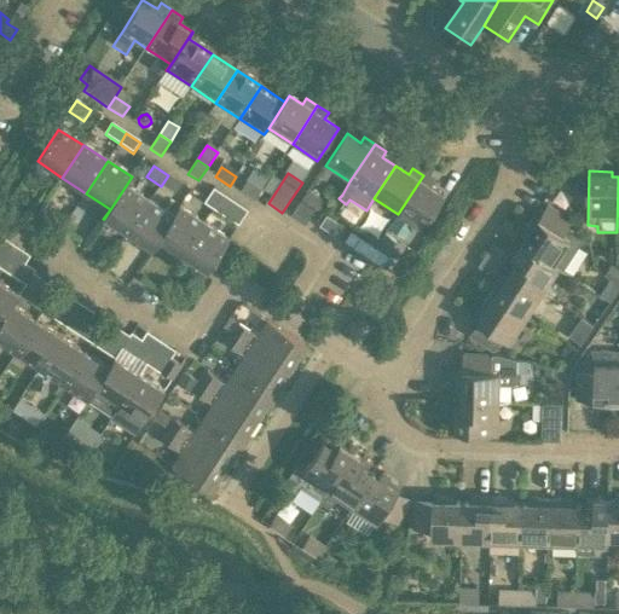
[(168,175),(161,186),(175,196),(183,185),(168,175)]
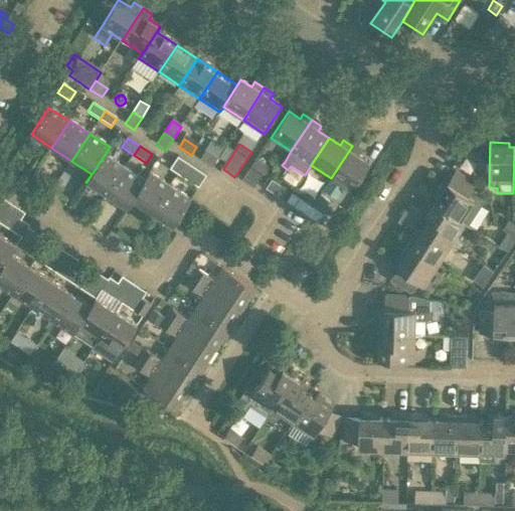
[(362,152),(352,146),(331,178),(352,191),(370,164),(358,157),(362,152)]
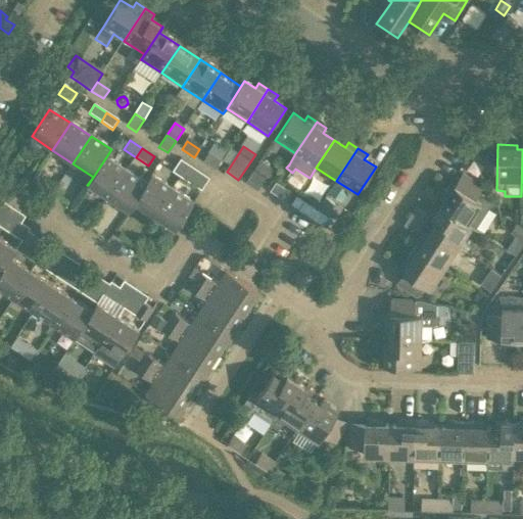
[(112,150),(111,149),(88,185),(108,199),(127,172),(106,158),(112,150)]
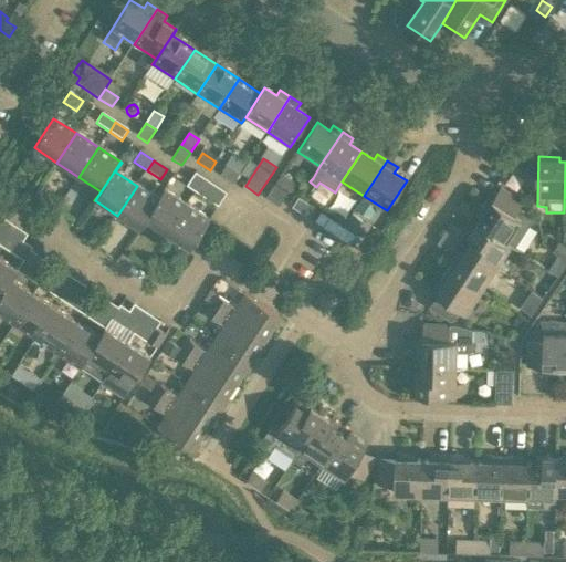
[(239,176),(226,167),(219,177),(233,186),(239,176)]
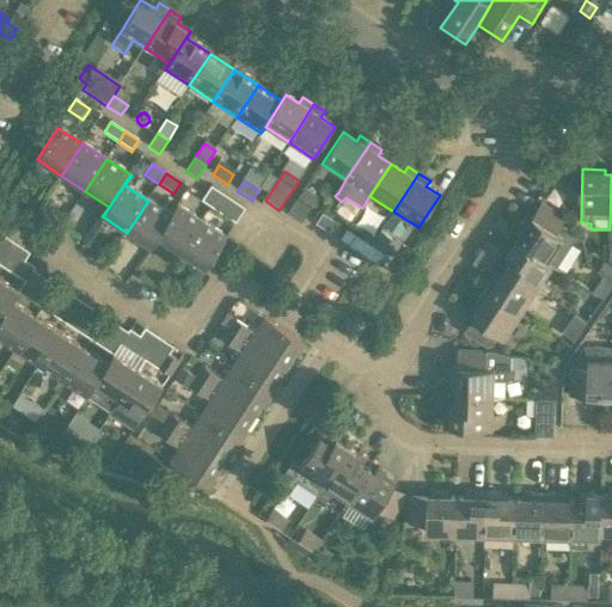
[(202,202),(212,209),(221,195),(212,188),(202,202)]
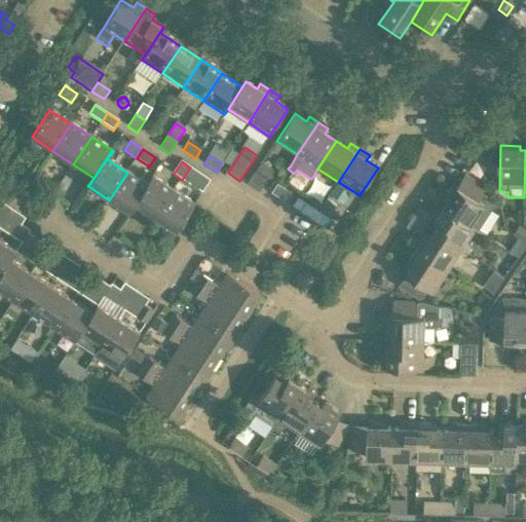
[(272,173),(260,165),(247,186),(259,193),(272,173)]
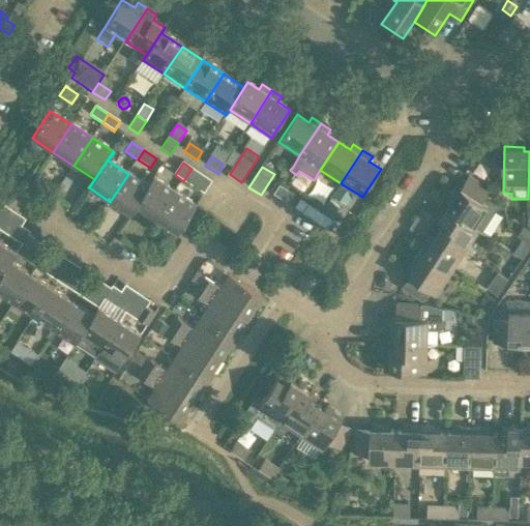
[(212,182),(192,169),(183,181),(204,195),(212,182)]
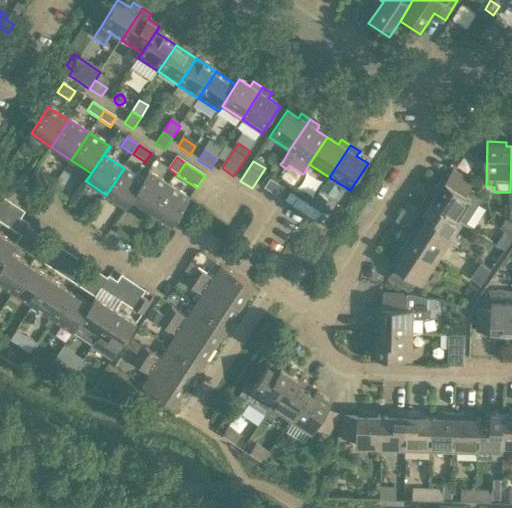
[(106,195),(126,208),(149,173),(148,172),(143,180),(124,168),(106,195)]
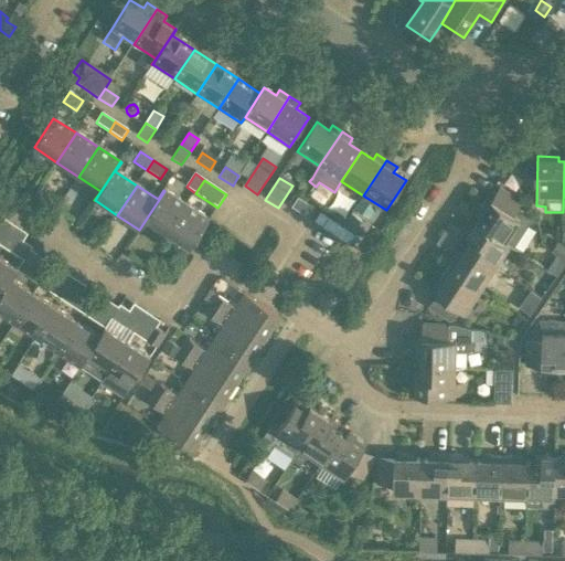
[(480,220),(476,225),(509,247),(514,252),(533,222),(524,215),(529,209),(499,190),(491,202),(487,200),(476,217),(480,220)]
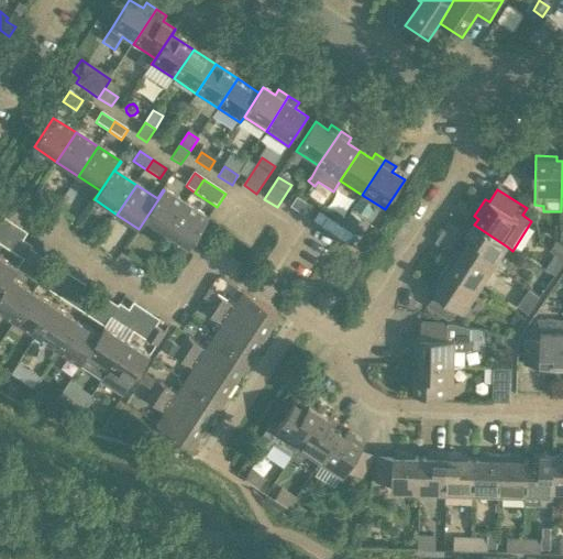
[(186,205),(164,190),(139,229),(140,229),(145,220),(167,234),(186,205)]
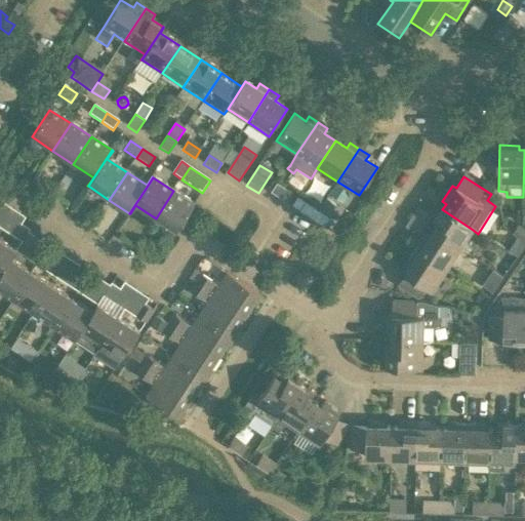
[(289,194),(277,186),(271,194),(283,202),(289,194)]
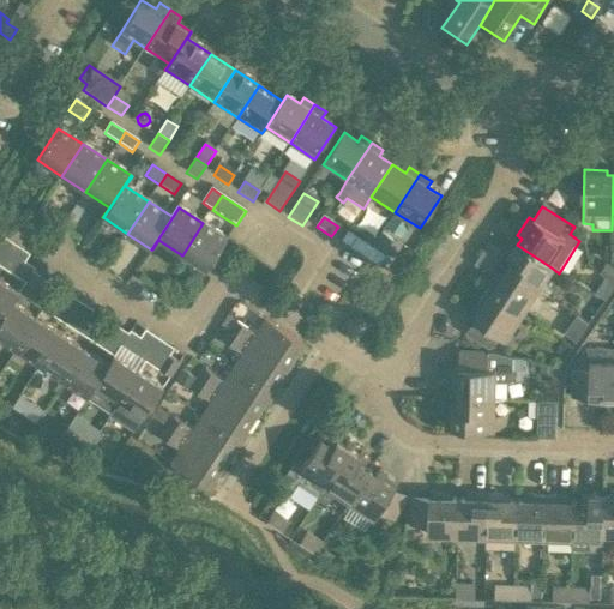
[(228,239),(203,223),(182,255),(206,271),(228,239)]
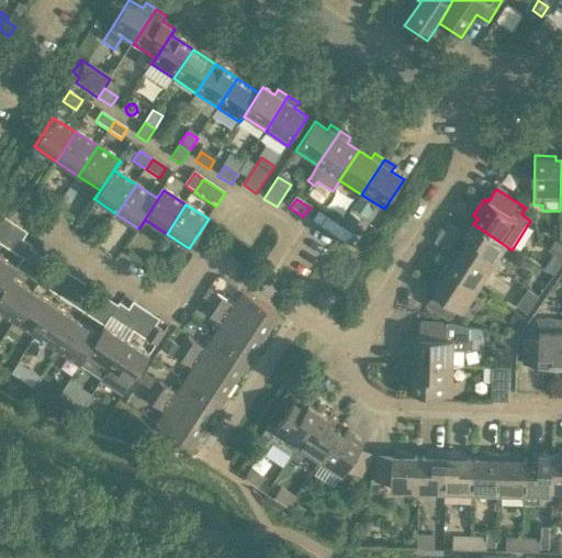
[(313,223),(322,227),(335,236),(340,227),(327,219),(319,213),(313,223)]
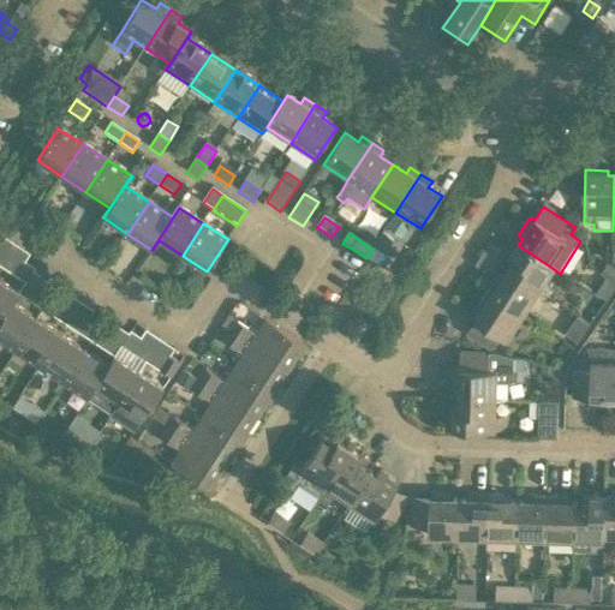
[(374,250),(372,249),(366,258),(380,268),(396,280),(402,269),(388,259),(392,253),(377,244),(374,250)]
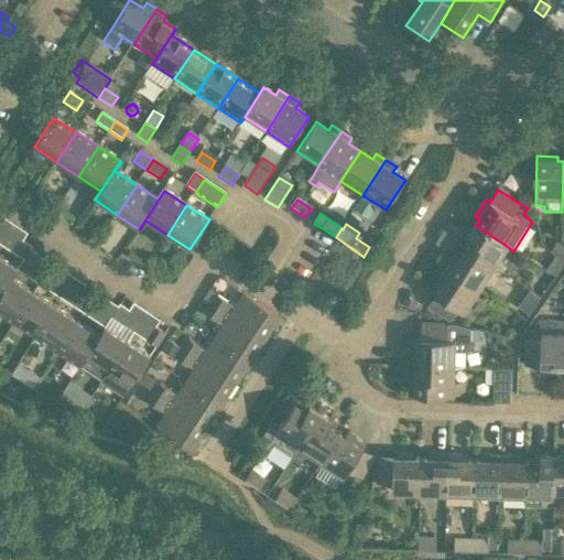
[(468,245),(465,250),(494,269),(508,247),(475,225),(464,241),(468,245)]
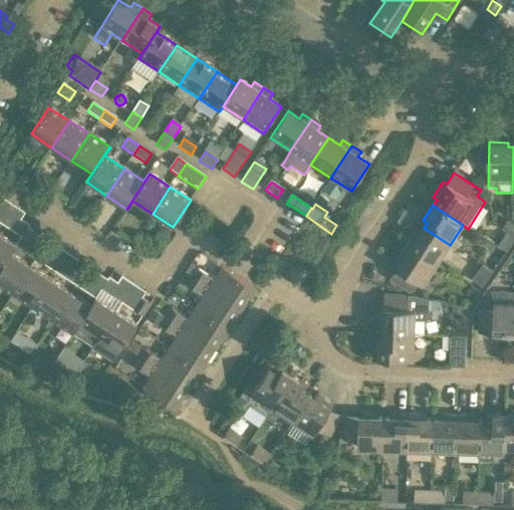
[(419,213),(409,206),(403,215),(416,223),(420,217),(419,213)]
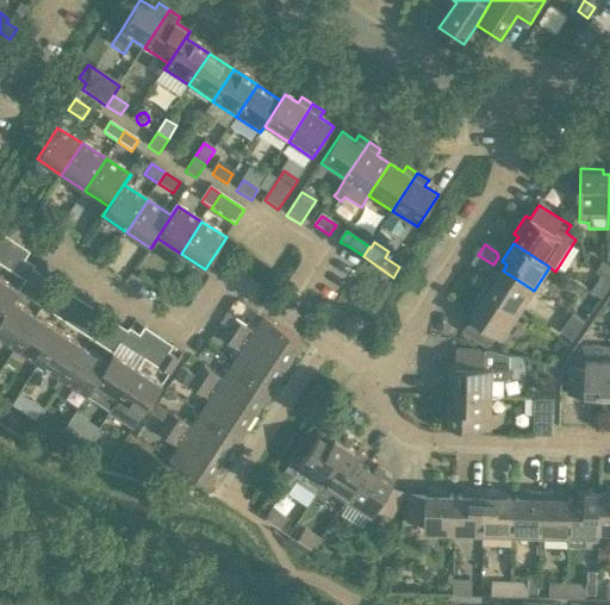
[(484,273),(489,272),(493,264),(478,255),(472,266),(484,273)]
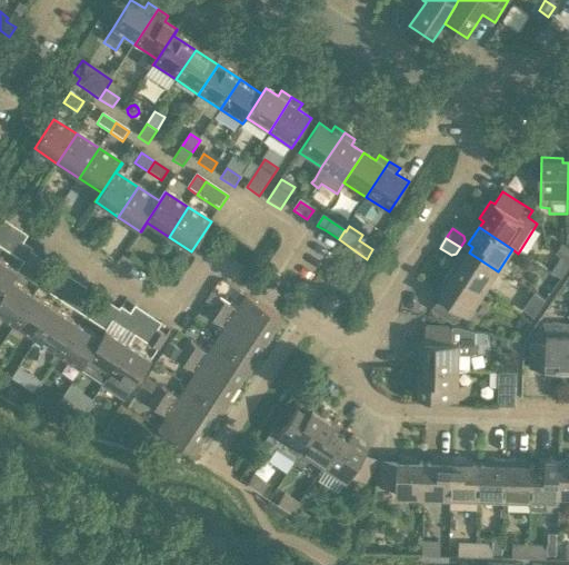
[(23,264),(32,250),(23,245),(15,257),(23,264)]
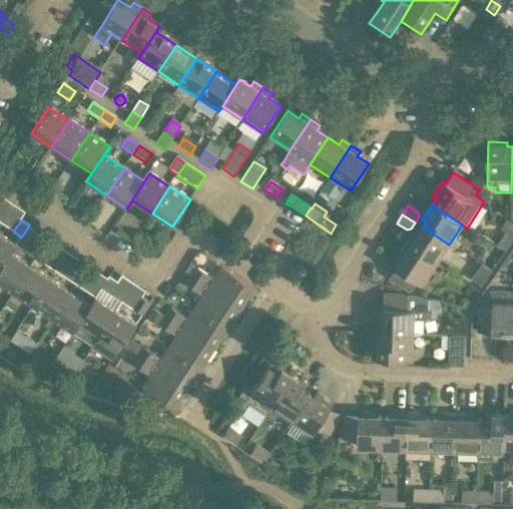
[(512,239),(512,225),(506,221),(500,231),(512,239)]
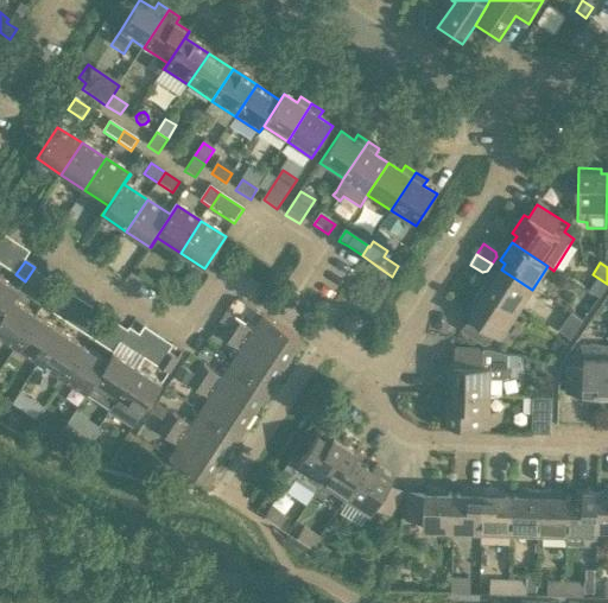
[(517,313),(532,290),(501,270),(498,275),(493,272),(481,290),(517,313)]
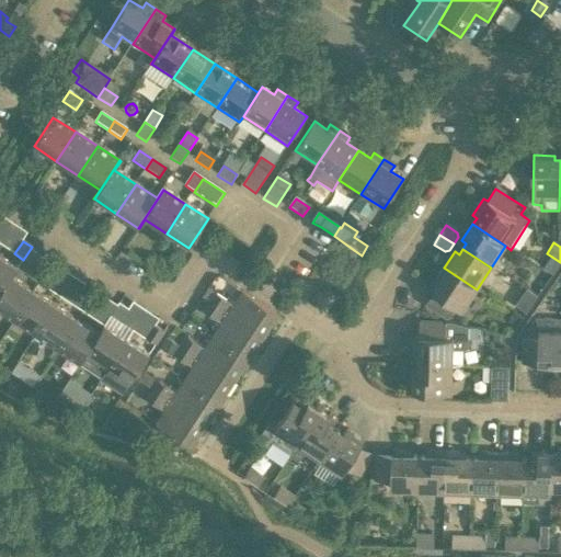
[(0,295),(16,270),(0,258),(0,295)]
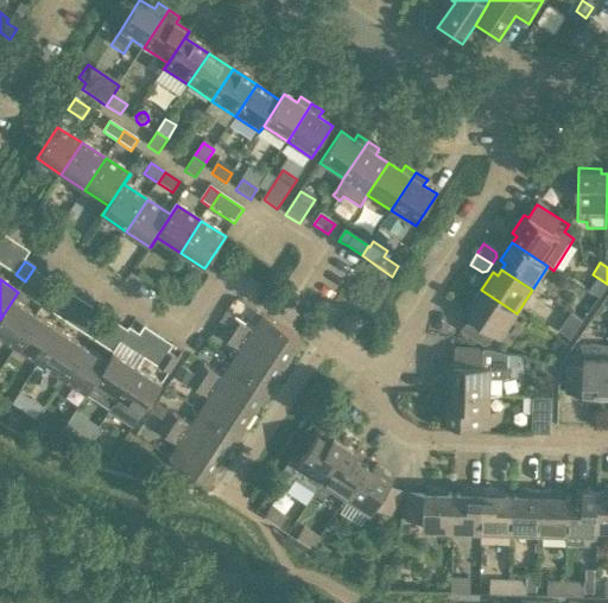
[(32,300),(42,308),(51,293),(42,286),(32,300)]
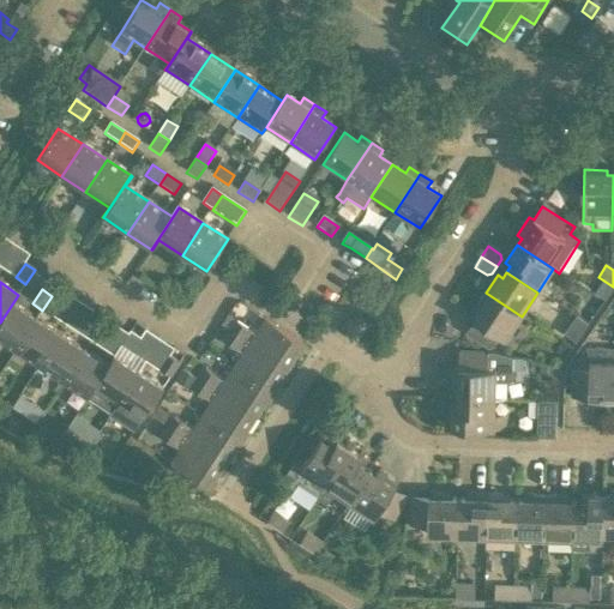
[(465,335),(489,351),(498,337),(505,342),(522,317),(486,293),(474,312),(479,314),(465,335)]
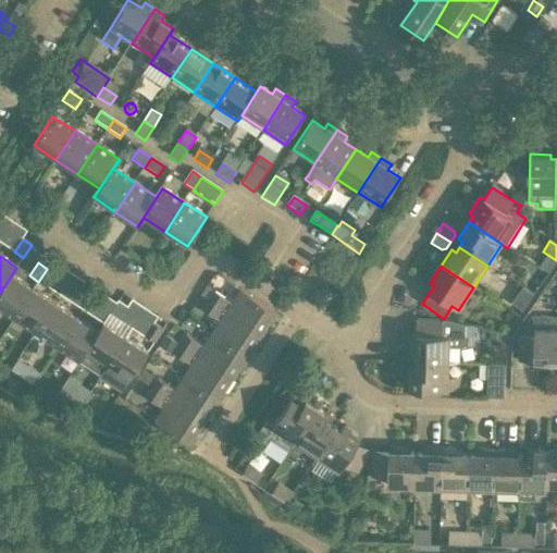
[(0,293),(0,310),(14,320),(33,291),(11,277),(17,268),(16,268),(0,293)]
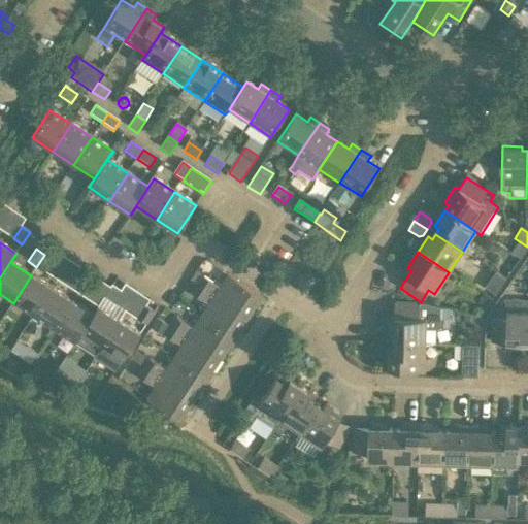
[(45,272),(54,260),(44,255),(36,267),(45,272)]
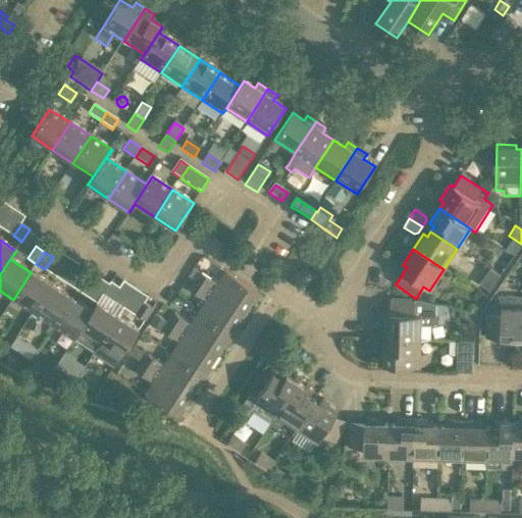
[(488,290),(498,276),(487,270),(479,283),(488,290)]
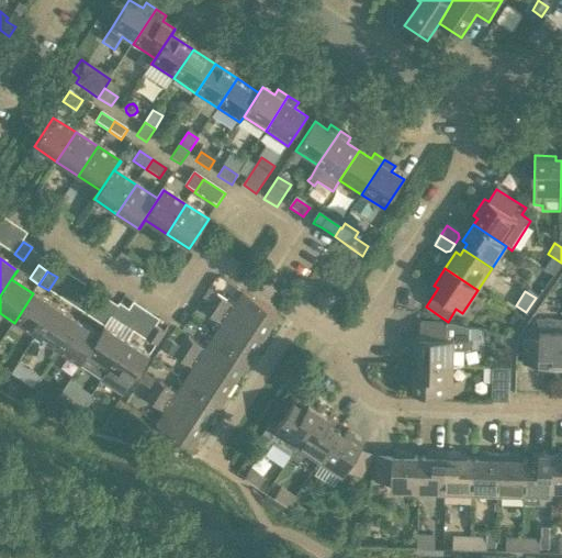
[(55,308),(33,293),(14,323),(35,337),(55,308)]
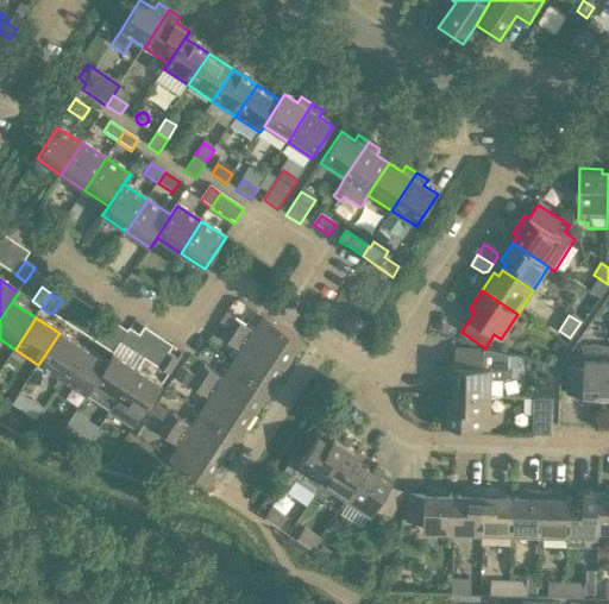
[(90,339),(99,325),(89,318),(80,332),(90,339)]
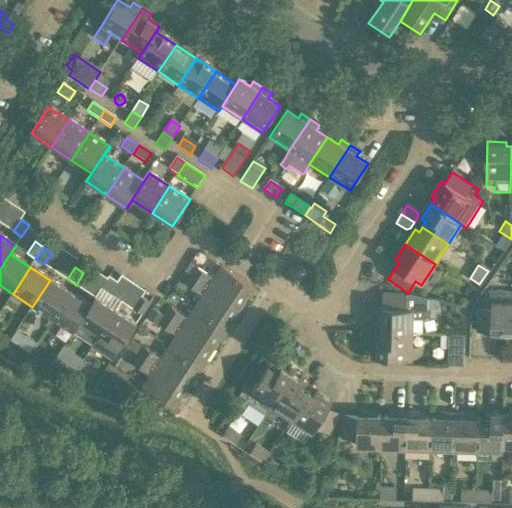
[(197,269),(192,278),(240,309),(254,289),(221,267),(213,279),(197,269)]
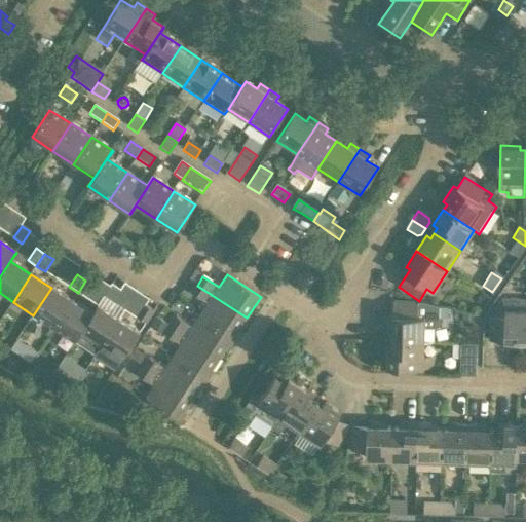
[(86,298),(95,286),(85,281),(78,293),(86,298)]
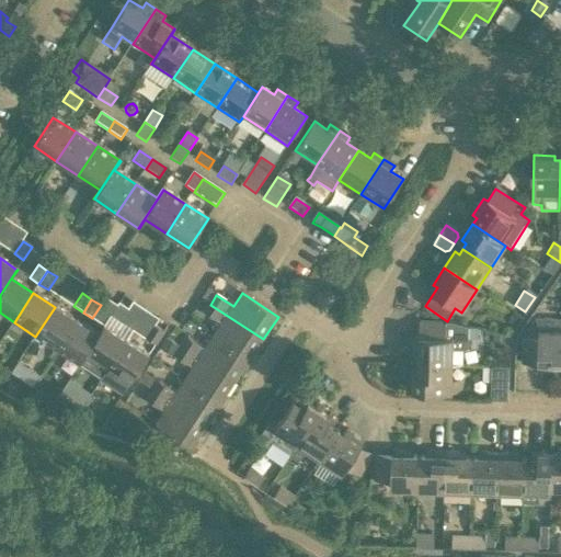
[(111,317),(121,324),(128,310),(118,304),(111,317)]
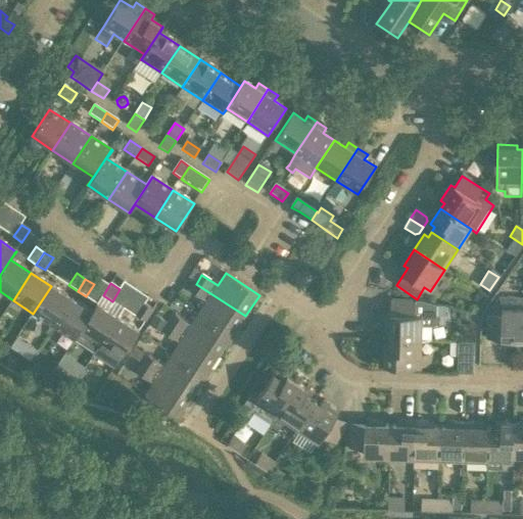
[(206,302),(198,315),(232,336),(245,316),(196,284),(190,292),(206,302)]
